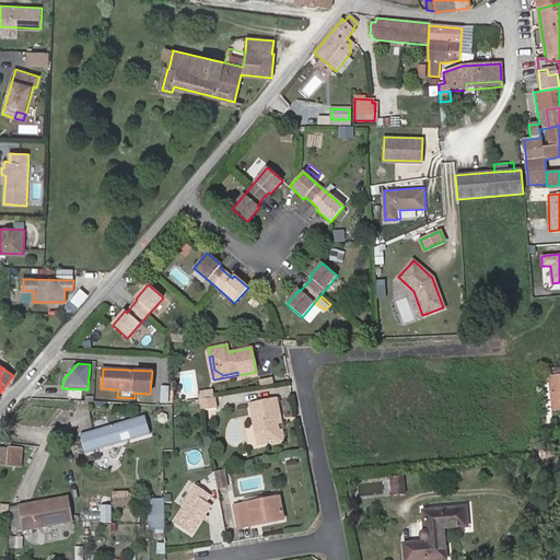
[(559,376),(550,378),(555,410),(559,409),(559,376)]
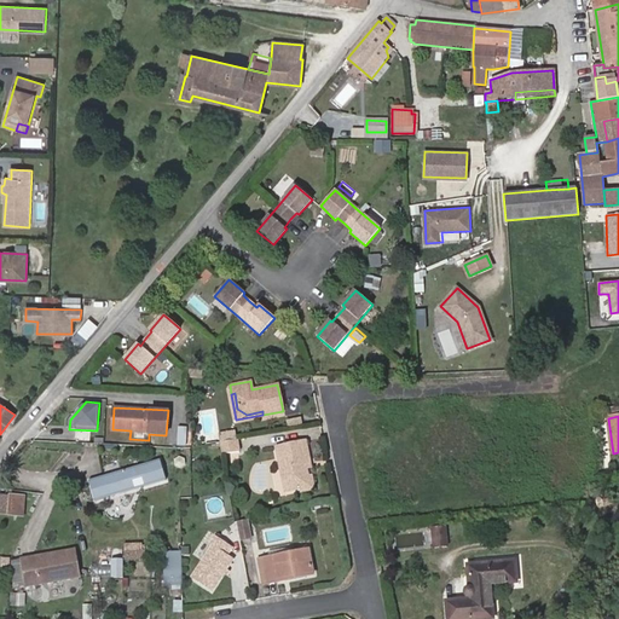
[(229,433),(215,434),(217,443),(230,440),(229,433)]
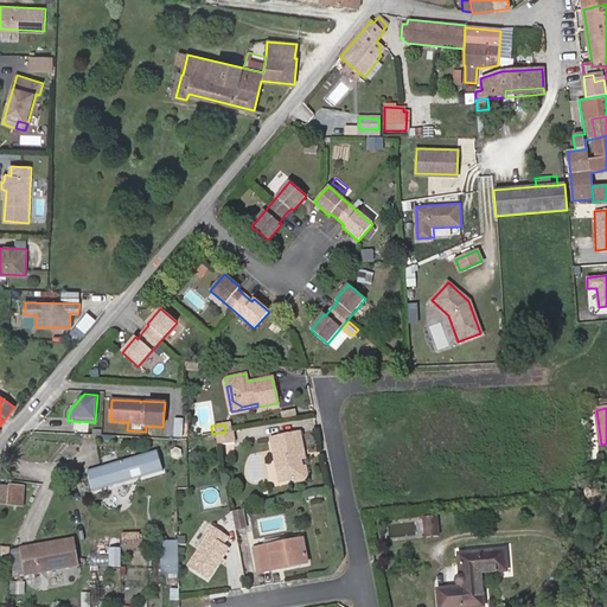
[(212,434),(210,435),(212,447),(230,443),(228,432),(225,432),(212,434)]
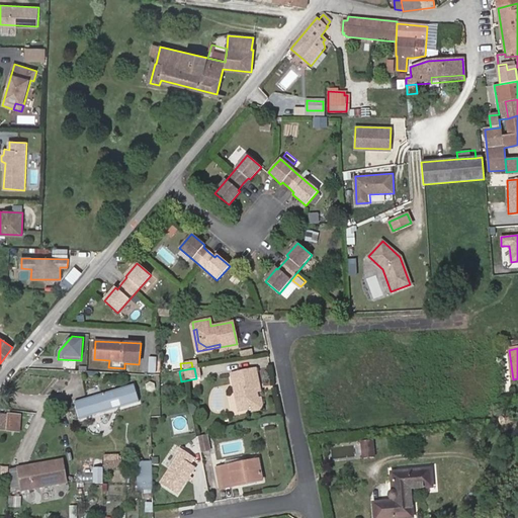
[(253,394),(252,390),(256,389),(252,370),(228,375),(233,403),(254,400),(253,394)]
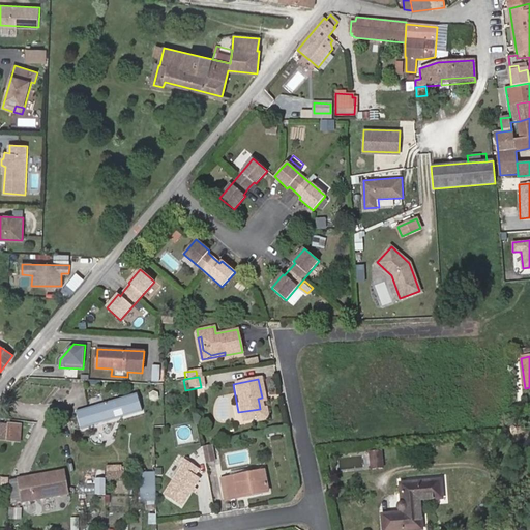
[(136,393),(75,411),(80,429),(141,411),(136,393)]
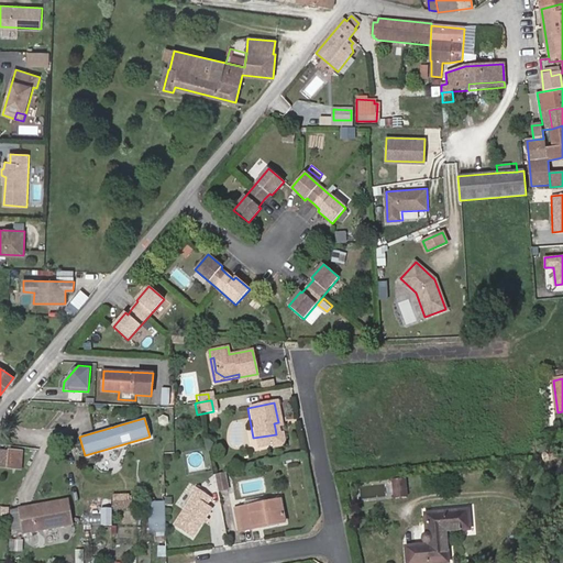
[(276,434),(253,438),(255,449),(269,445),(277,435),(276,434)]
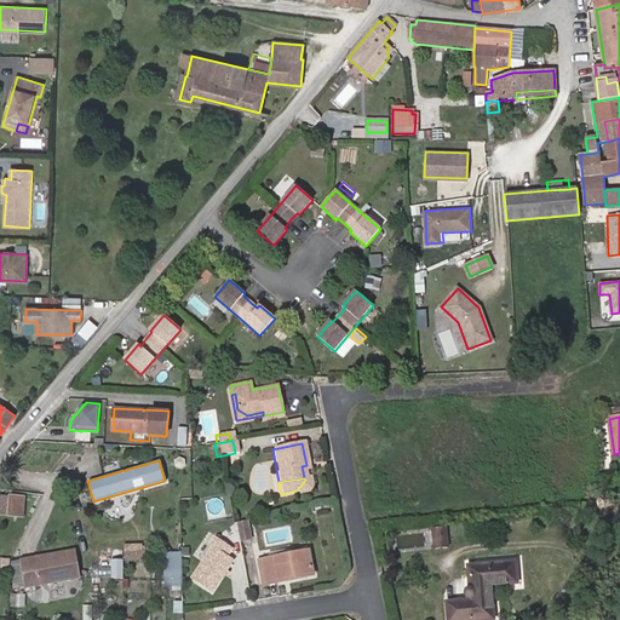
[(298,495),(313,493),(309,480),(305,480),(297,491),(298,495)]
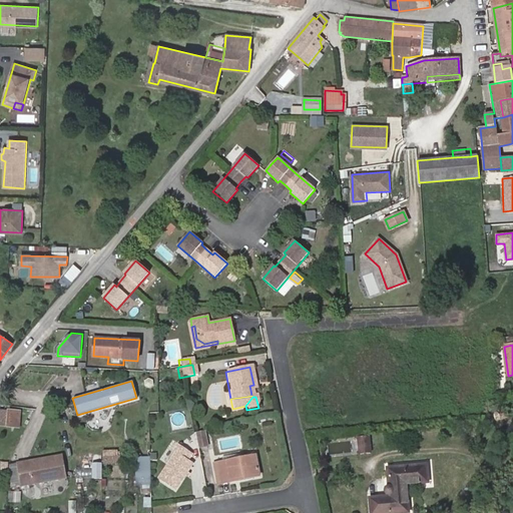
[(0,409),(0,424),(19,426),(20,411),(0,409)]
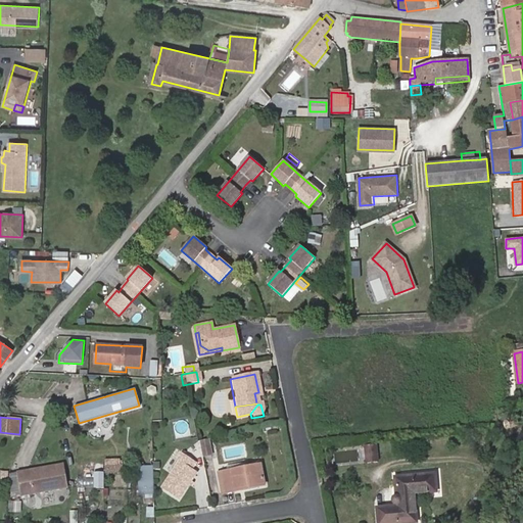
[(200,439),(203,455),(208,455),(205,438),(200,439)]
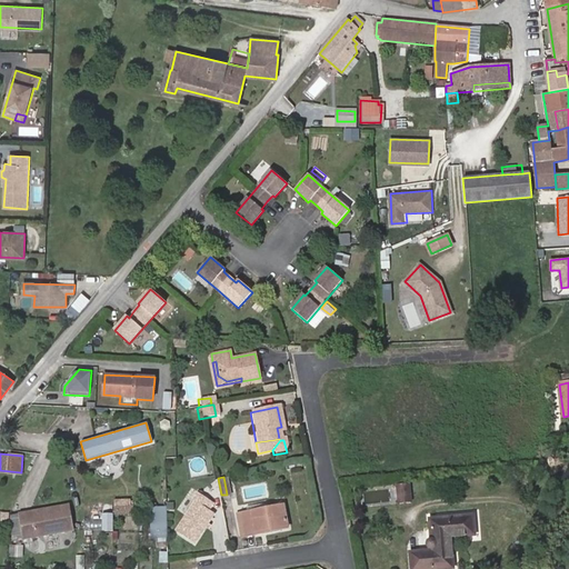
[(396,485),(398,503),(412,502),(410,483),(396,485)]
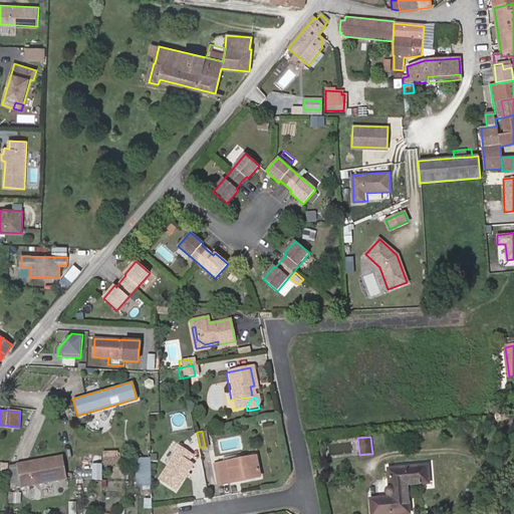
[(177,445),(173,451),(175,453),(157,479),(173,490),(192,463),(187,460),(191,454),(177,445)]
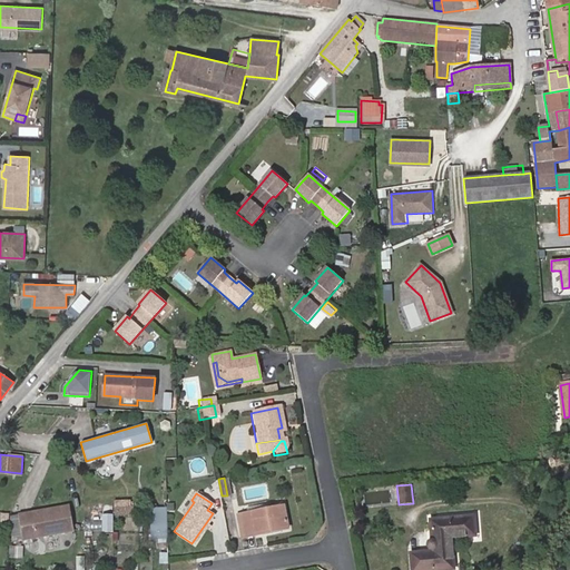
[(133,499),(117,499),(117,513),(134,513),(133,499)]
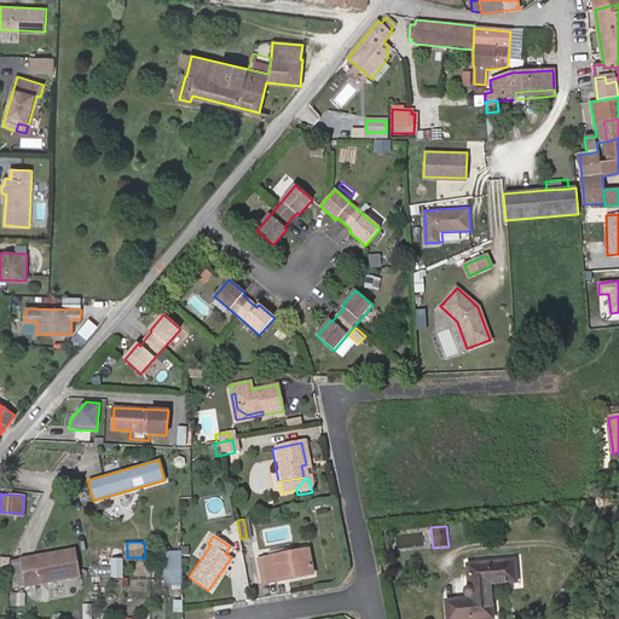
[(24,586),(79,576),(74,549),(19,560),(24,586)]
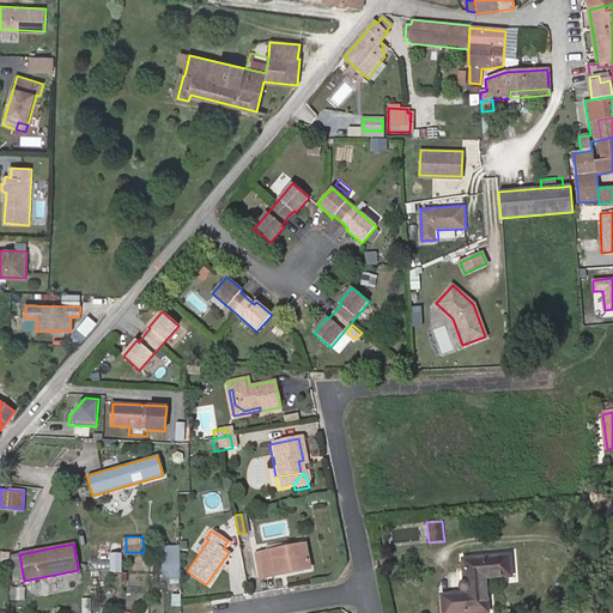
[(280,571),(301,568),(310,566),(305,545),(256,554),(260,576),(280,571)]
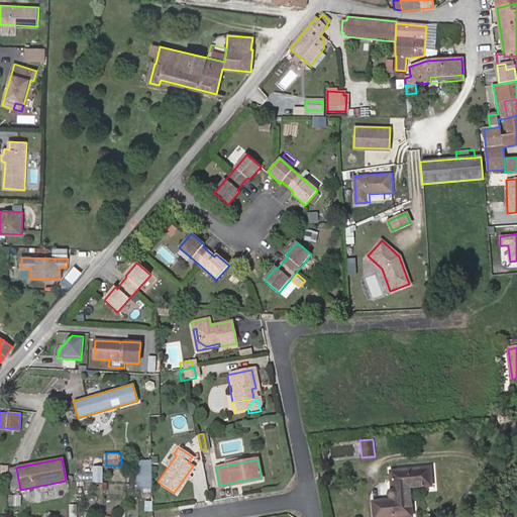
[(136,490),(149,490),(148,460),(135,460),(136,490)]
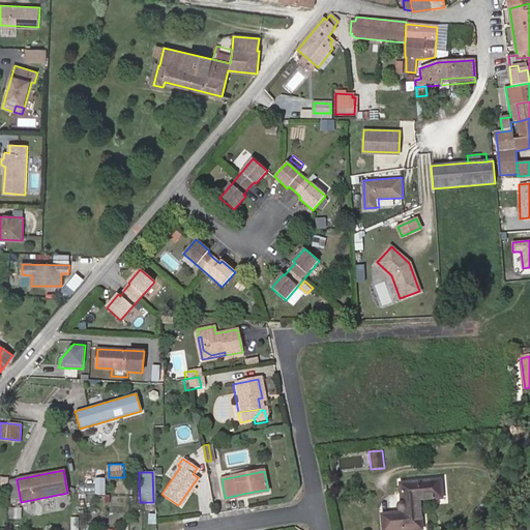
[(443,498),(441,480),(401,483),(403,502),(400,505),(400,507),(400,509),(402,510),(402,511),(403,512),(381,514),(382,529),(415,529),(423,529),(422,526),(420,500),(443,498)]
